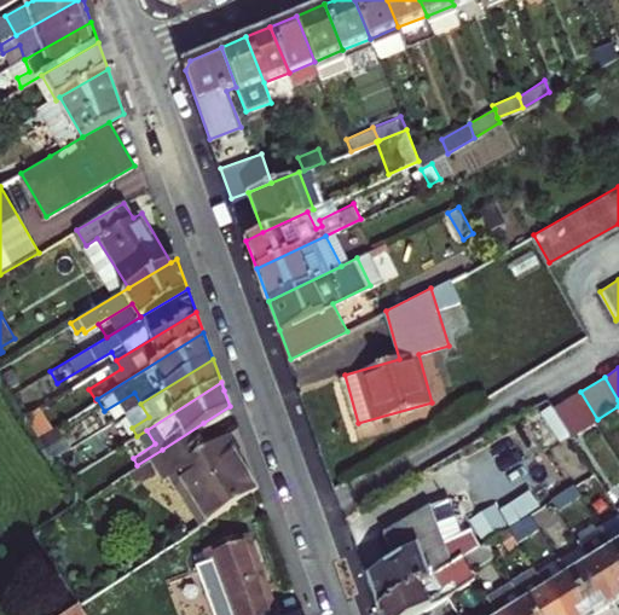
[(96,400),(88,389),(77,395),(84,407),(96,400)]
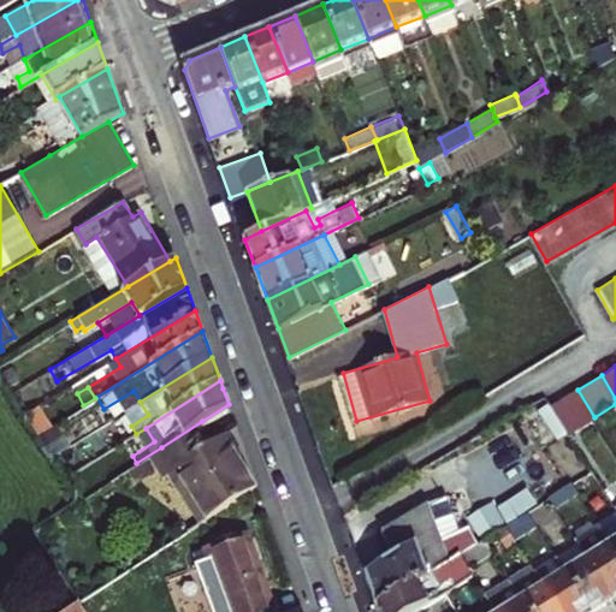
[(555,404),(572,432),(594,417),(578,390),(555,404)]
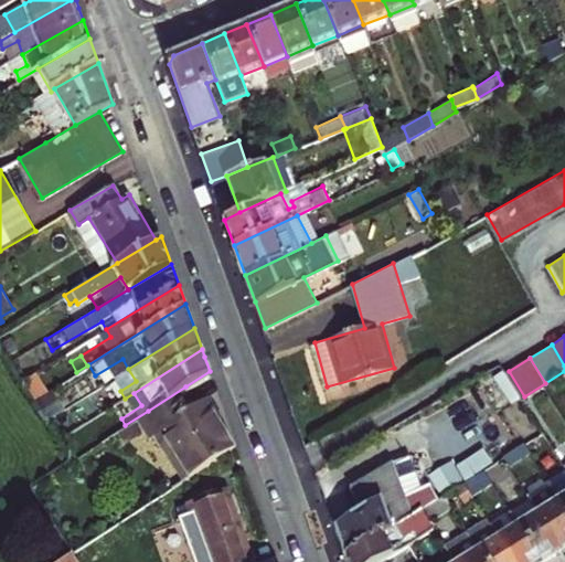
[(38,396),(48,390),(55,385),(49,374),(31,384),(38,396)]
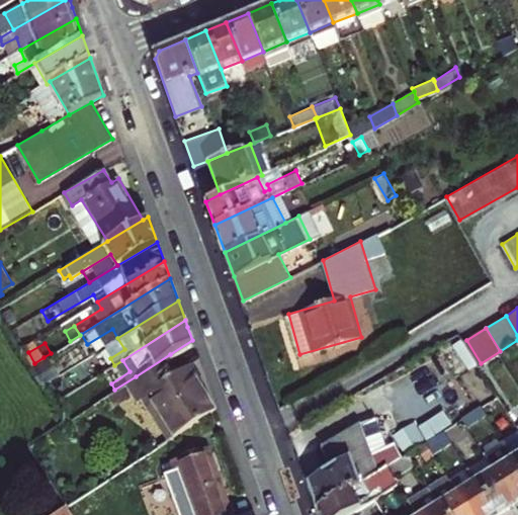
[(136,376),(169,430),(212,401),(188,362),(179,368),(170,354),(136,376)]
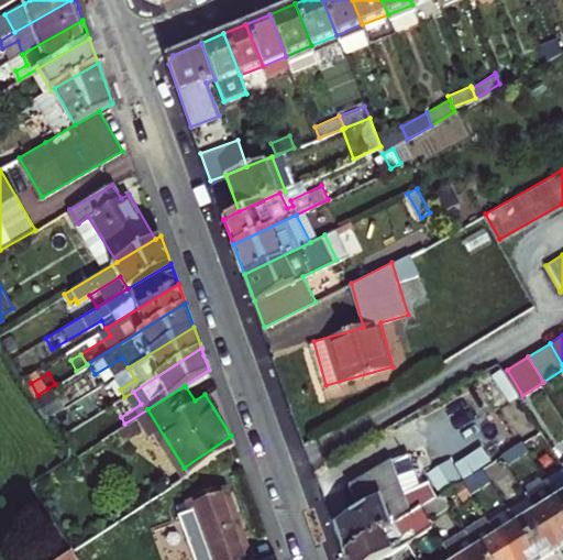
[(45,406),(55,401),(47,388),(37,395),(42,402),(45,406)]
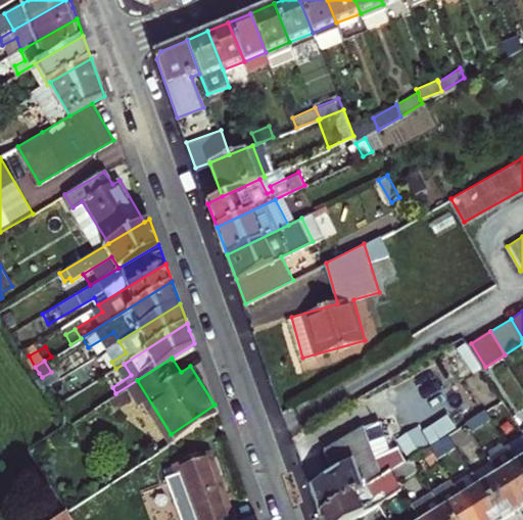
[(522,385),(514,391),(506,396),(512,408),(522,400),(522,385)]
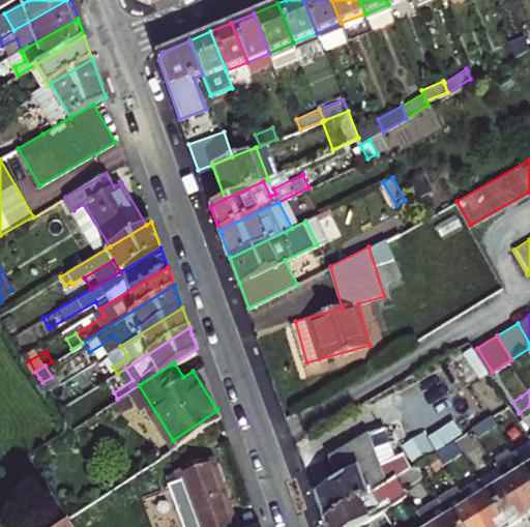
[(217,410),(173,440),(177,445),(221,416),(219,413),(217,410)]
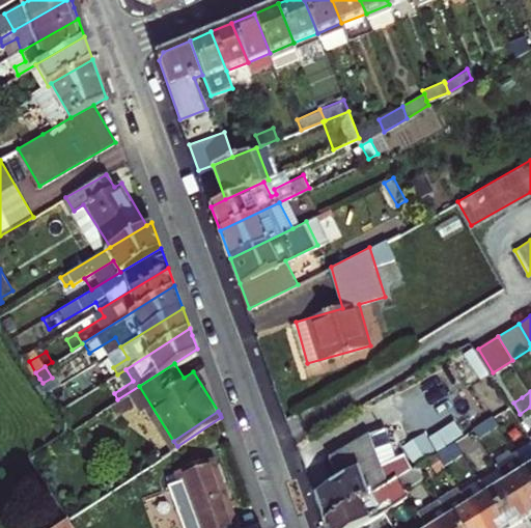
[(329,454),(337,481),(316,494),(326,519),(381,484),(396,475),(410,467),(401,452),(381,466),(365,432),(329,454)]
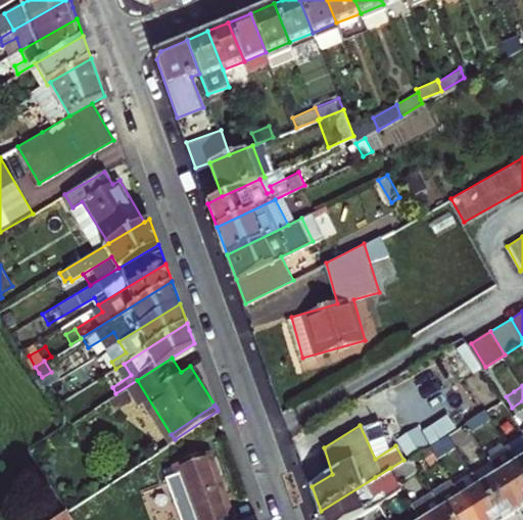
[(449,431),(430,443),(437,455),(456,442),(449,431)]
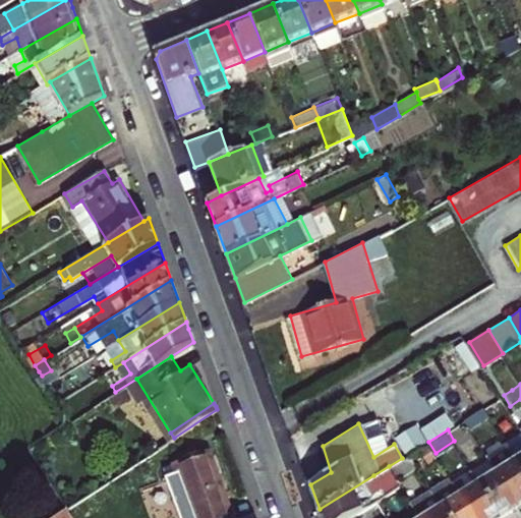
[(520,437),(508,446),(509,447),(520,467),(520,437)]
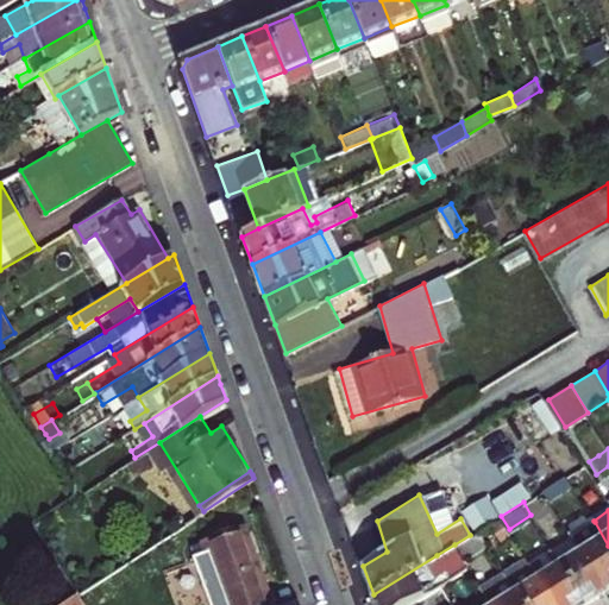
[(487,540),(504,529),(498,517),(481,529),(487,540)]
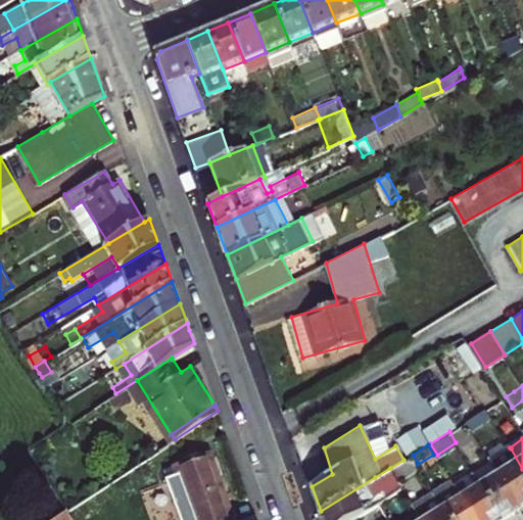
[(522,469),(511,448),(492,460),(520,506),(522,504),(522,469)]
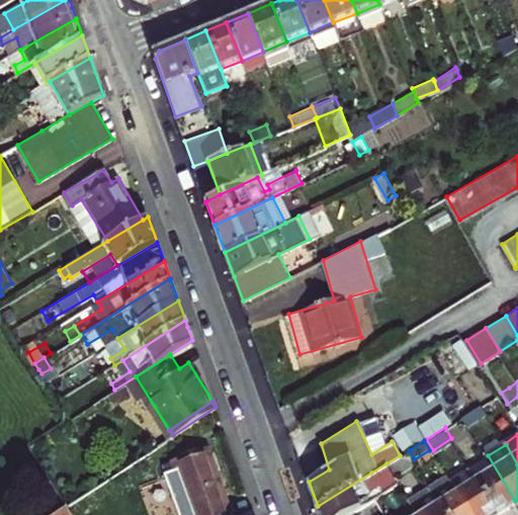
[(218,514),(231,511),(207,448),(162,463),(181,514),(218,514)]
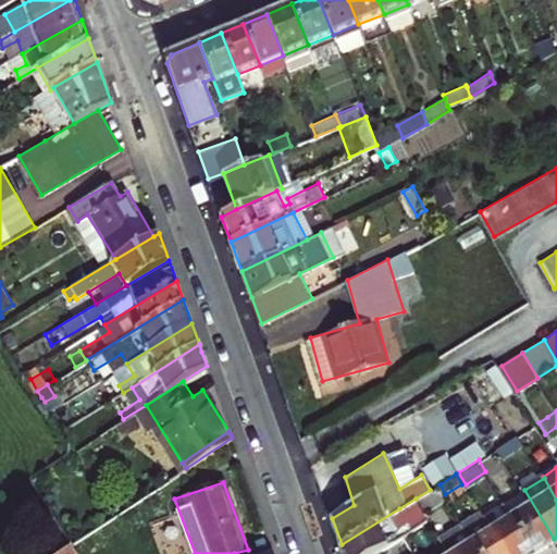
[(421,509),(445,494),(440,484),(430,490),(416,499),(421,507),(421,509)]
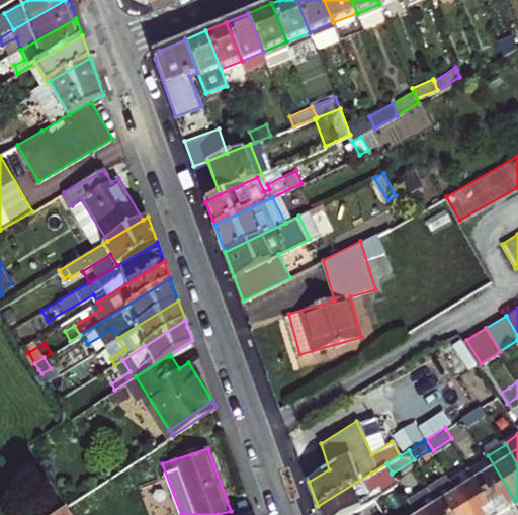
[(515,501),(488,455),(487,454),(468,465),(497,512),(515,501)]
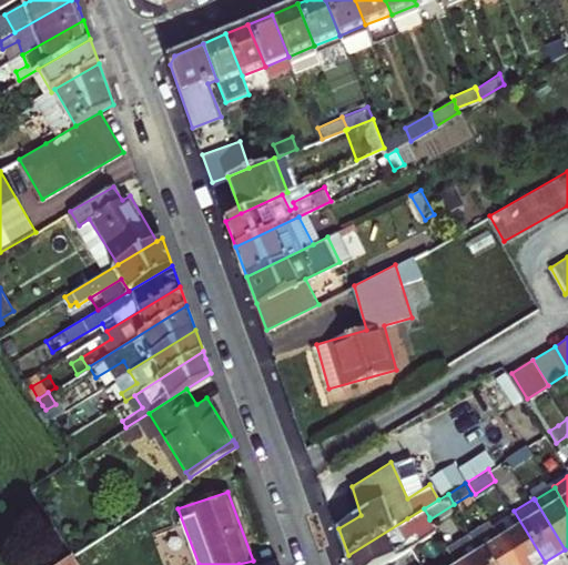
[(539,564),(545,562),(514,511),(493,523),(518,564),(539,564)]
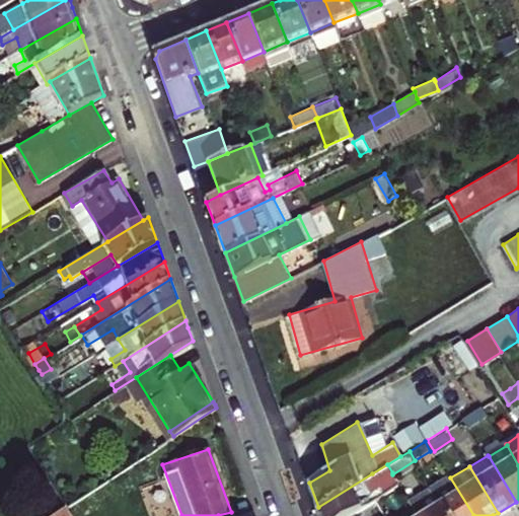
[(372,473),(318,507),(320,515),(342,515),(355,509),(377,496),(398,483),(392,474),(392,472),(377,482),(372,473)]
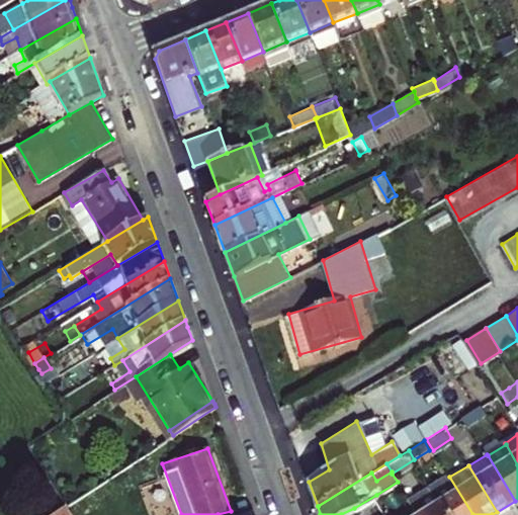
[(472,514),(449,477),(431,488),(447,514),(472,514)]
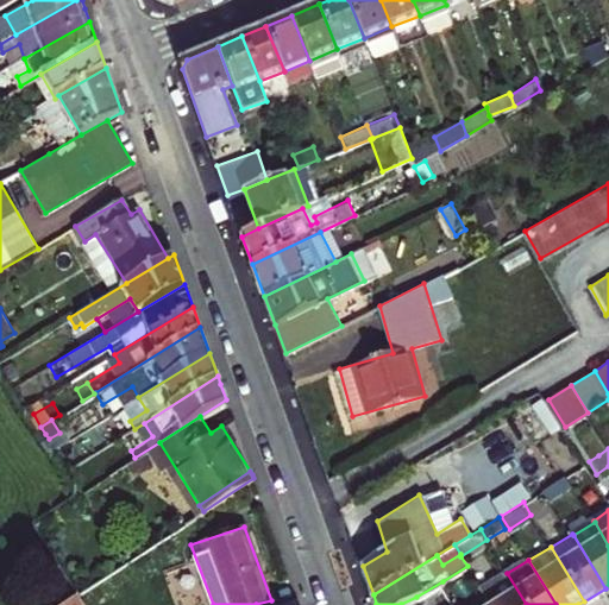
[(478,584),(490,604),(526,604),(507,573),(504,568),(478,584)]
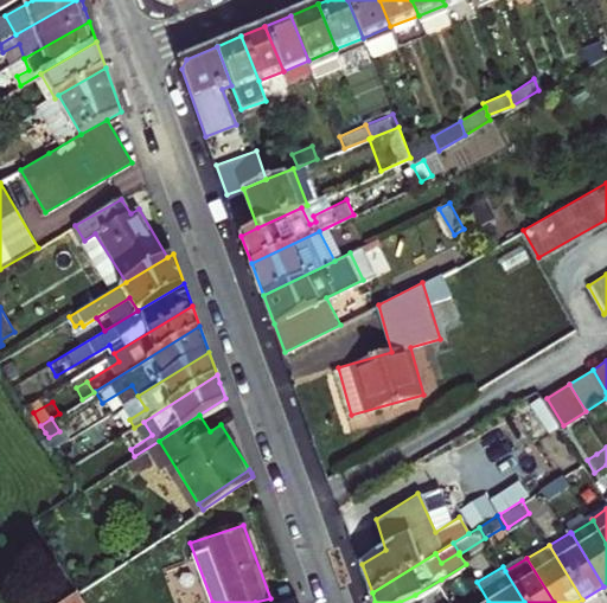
[(454,602),(441,579),(415,595),(420,602),(454,602)]
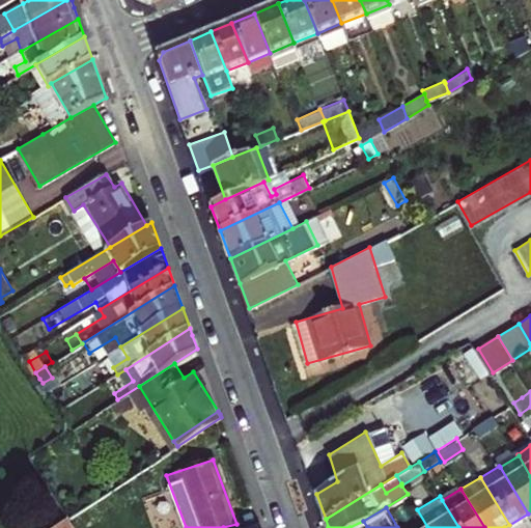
[(50,527),(75,527),(68,517),(50,527)]
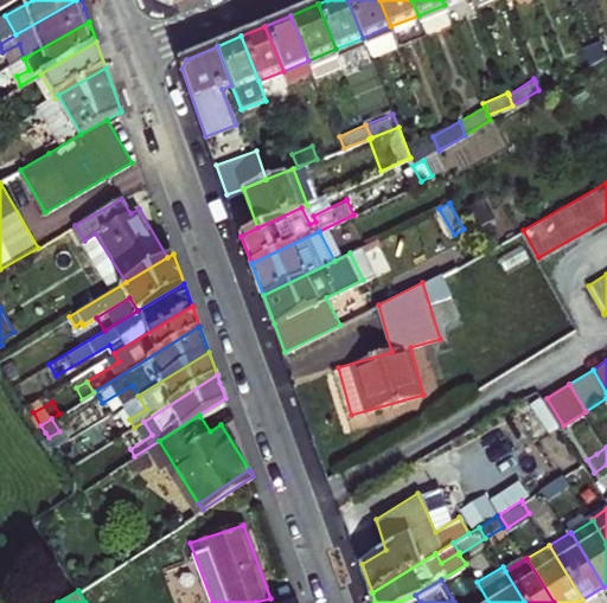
[(298,602),(294,592),(268,602),(298,602)]
